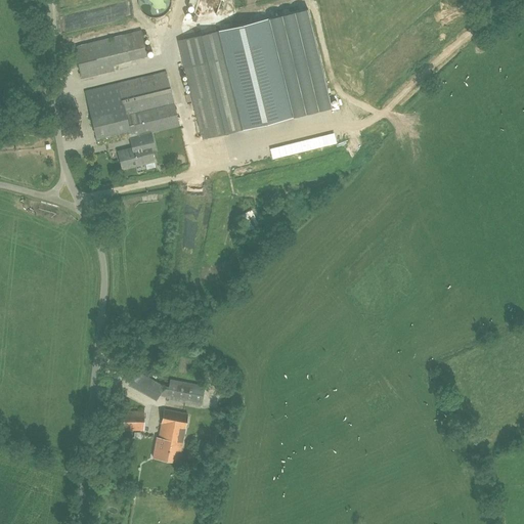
[(226,28),(178,40),(203,138),(251,127),(295,117),(295,116),(331,106),(307,9),(270,18),(270,17),(226,28)]
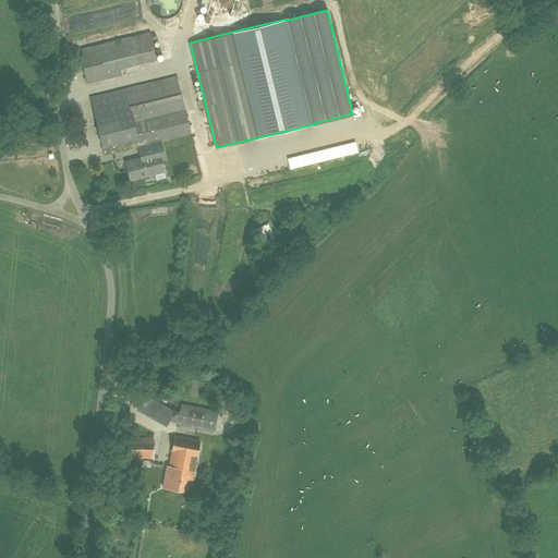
[(150,33),(79,50),(87,83),(121,75),(119,68),(156,59),(150,33)]
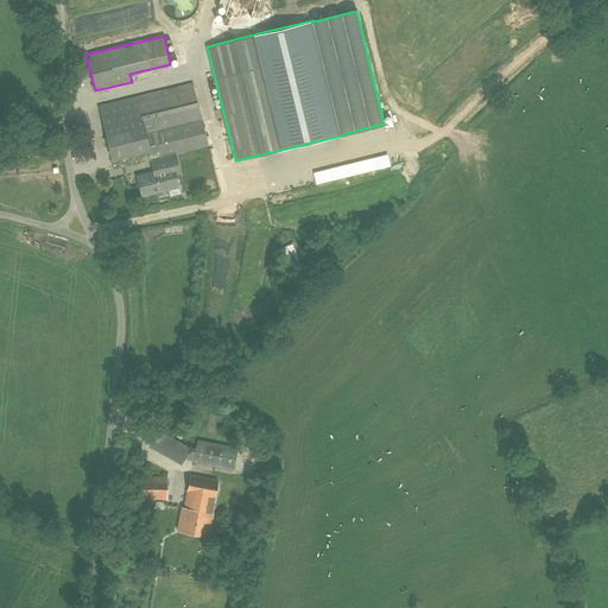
[(179,173),(178,168),(175,153),(208,145),(191,83),(99,107),(114,169),(151,159),(154,172),(138,177),(143,196),(178,188),(176,175),(179,173)]
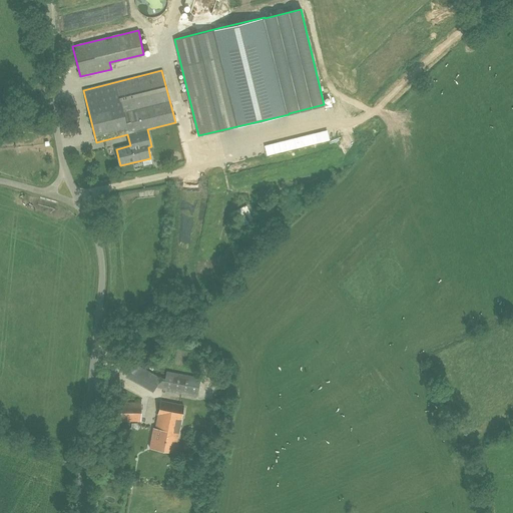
[(162,390),(196,397),(200,378),(166,372),(165,379),(162,389),(162,390)]
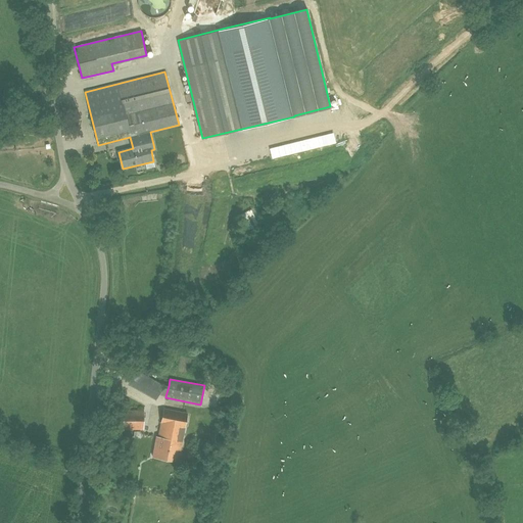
[(165,396),(169,386),(164,385),(159,394),(165,396)]
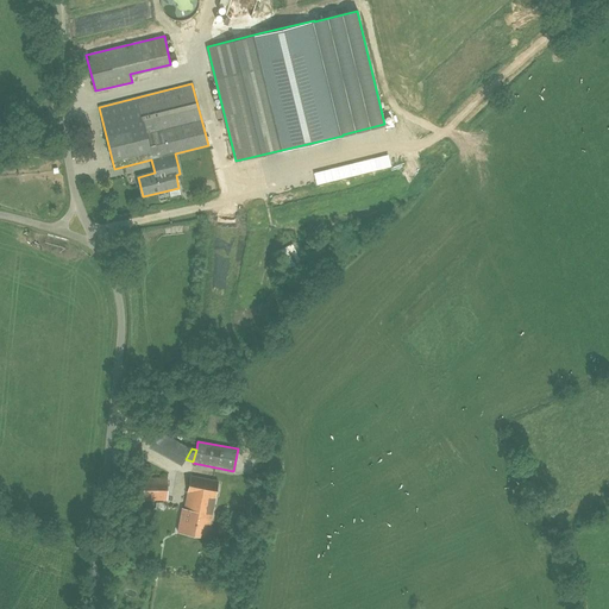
[(190,476),(184,508),(182,508),(177,532),(207,538),(218,482),(190,476)]
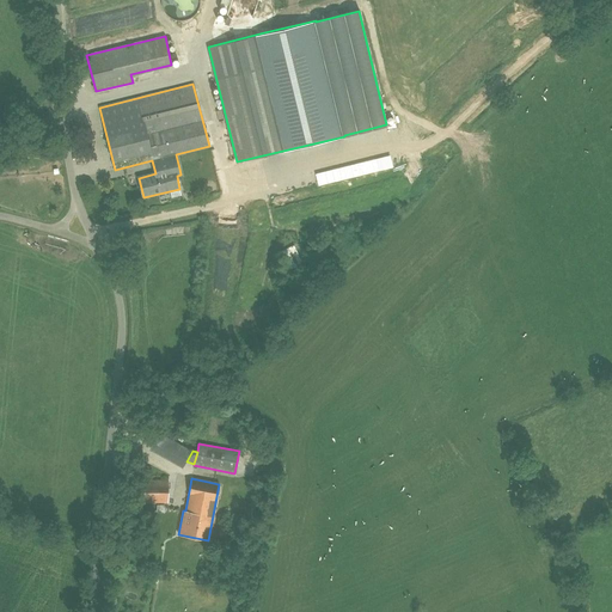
[(169,505),(169,481),(144,479),(144,505),(169,505)]
